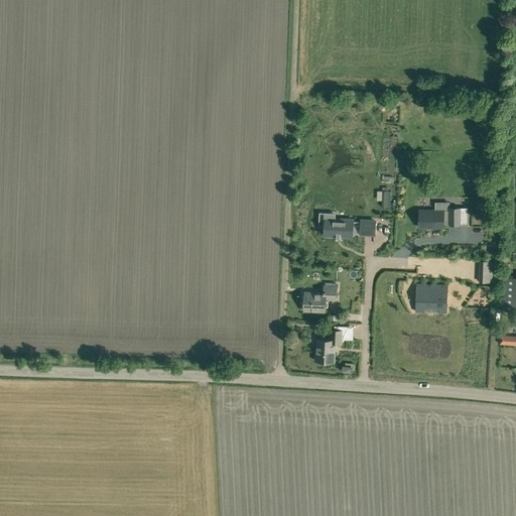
[(395,111),(395,121),(414,121),(414,111),(395,111)]
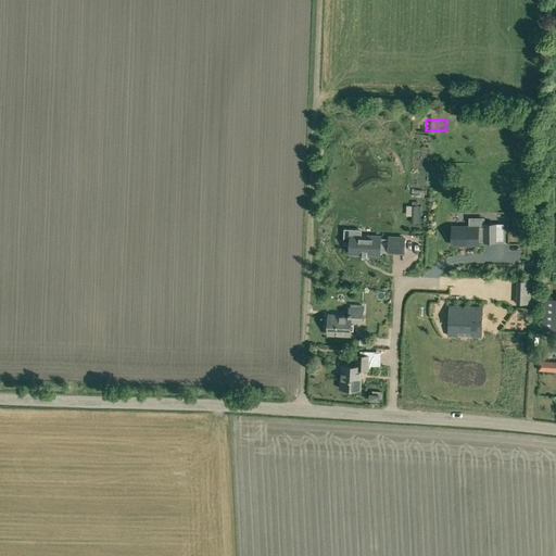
[(485,242),(497,242),(497,224),(485,224),(485,227),(480,227),(470,226),(454,226),(454,244),(479,244),(479,241),(485,241),(485,242)]
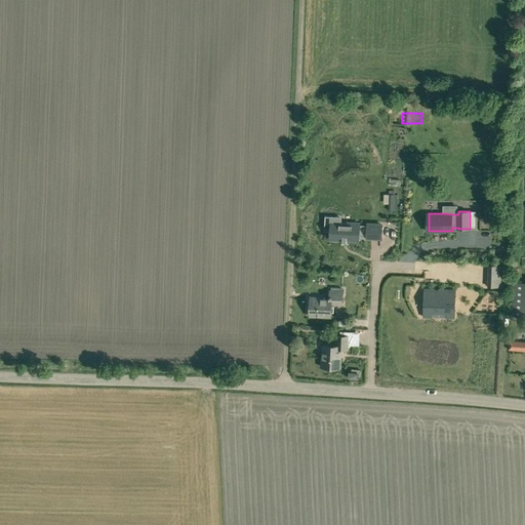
[(341,217),(328,216),(327,229),(332,230),(331,237),(340,237),(340,240),(361,241),(361,238),(368,239),(382,240),(384,225),(369,224),(368,225),(361,225),(361,224),(340,223),(341,217)]
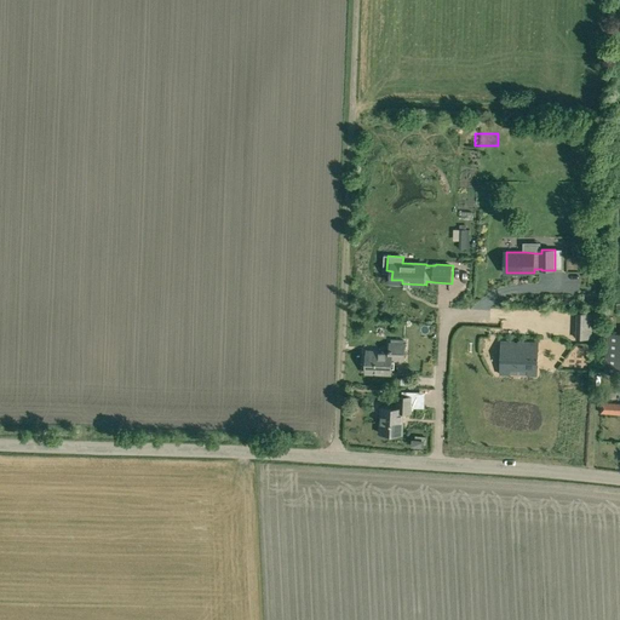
[(603,372),(619,373),(619,332),(606,332),(603,372)]
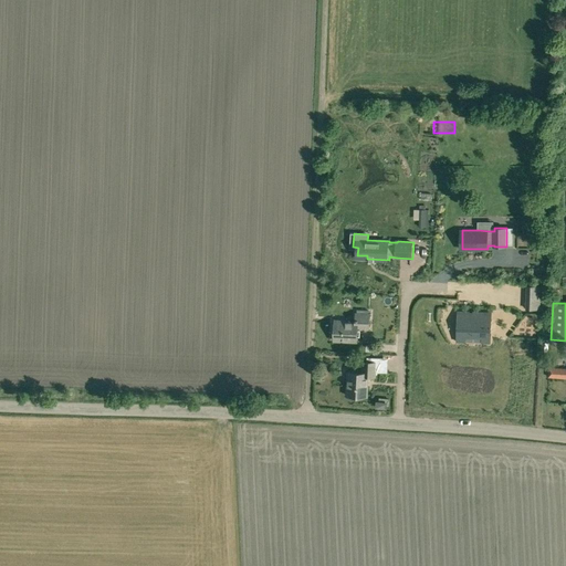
[(472,312),(472,314),(469,314),(469,312),(457,311),(456,342),(465,342),(465,335),(481,335),(481,342),(490,343),(491,313),(472,312)]
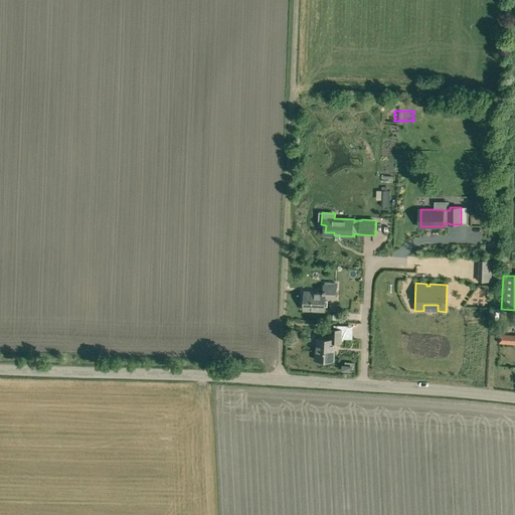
[(303,310),(325,311),(326,299),(336,299),(337,285),(323,284),(323,292),(304,291),(303,310)]
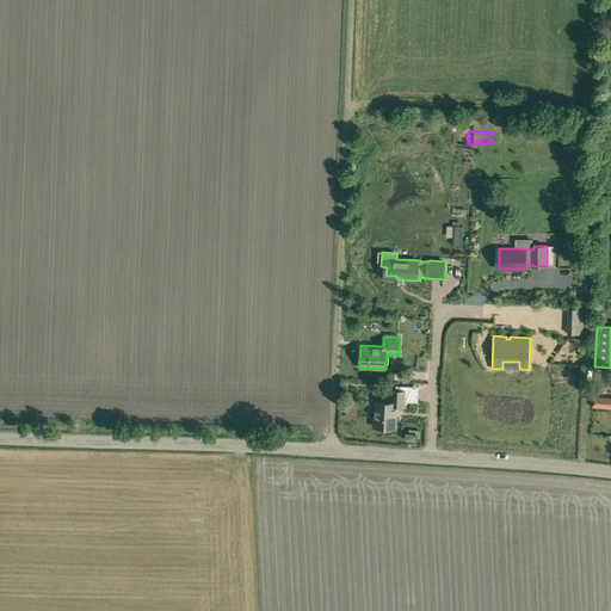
[(374,427),(396,429),(397,406),(406,406),(406,390),(390,389),(390,401),(375,401),(374,427)]
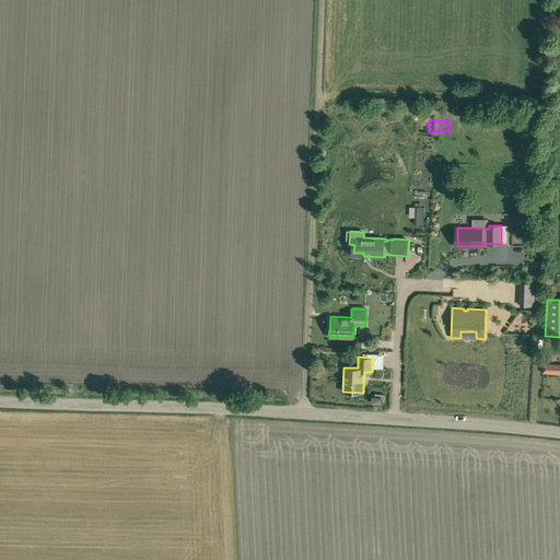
[(559,363),(543,362),(541,373),(559,373),(559,363)]
